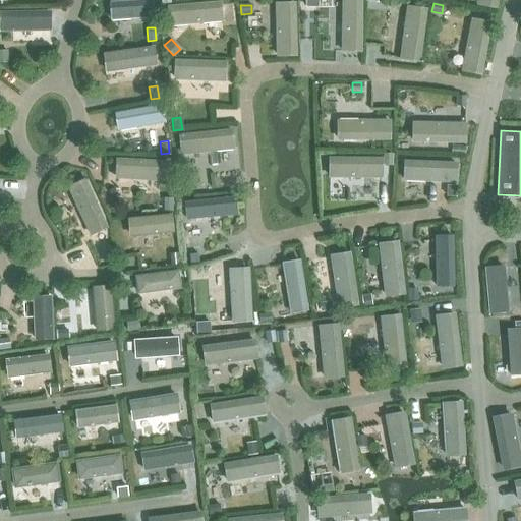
[(451,145),(451,153),(464,154),(466,147),(451,145)]
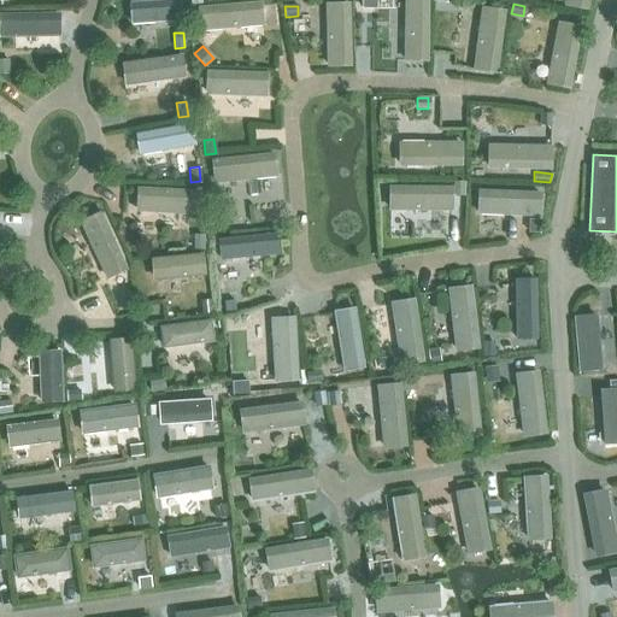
[(454,181),(454,194),(464,194),(464,181),(454,181)]
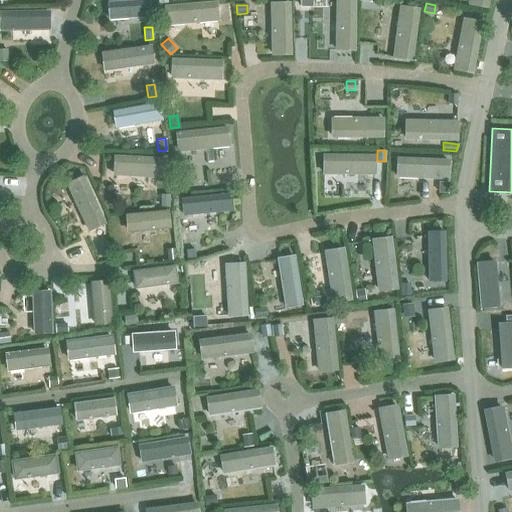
[(439,182),(439,192),(448,192),(448,183),(439,182)]
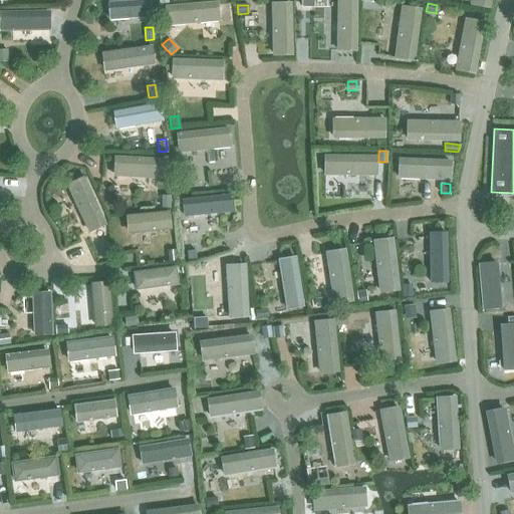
[(162,195),(161,206),(169,207),(170,195),(162,195)]
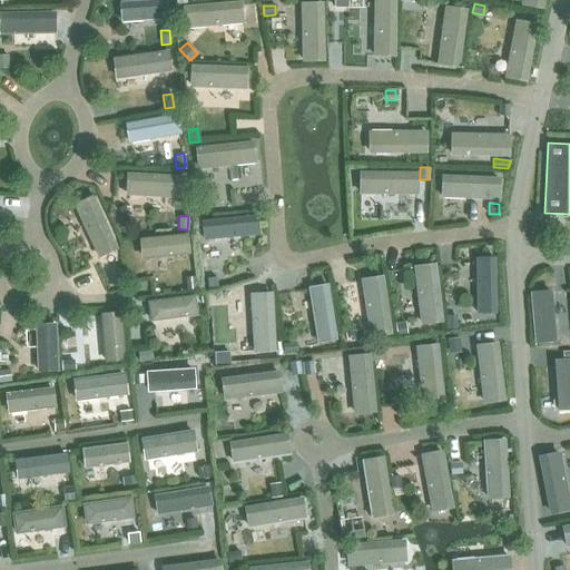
[(117,272),(109,275),(116,288),(123,285),(117,272)]
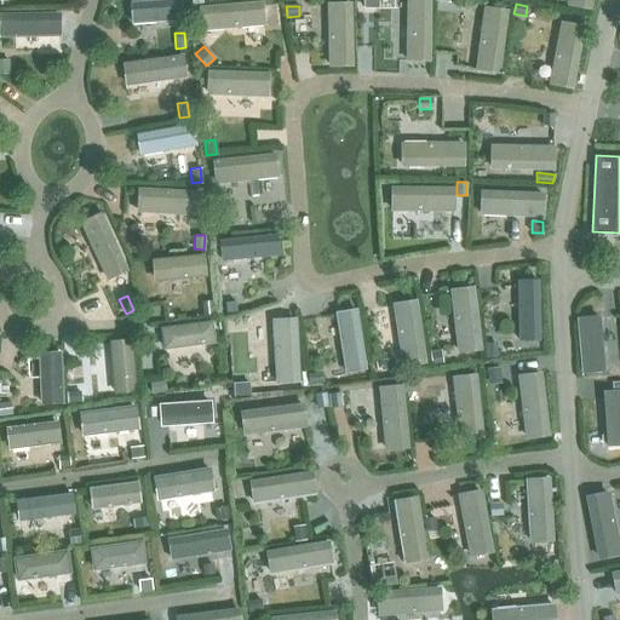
[(235,299),(222,300),(223,311),(236,310),(235,299)]
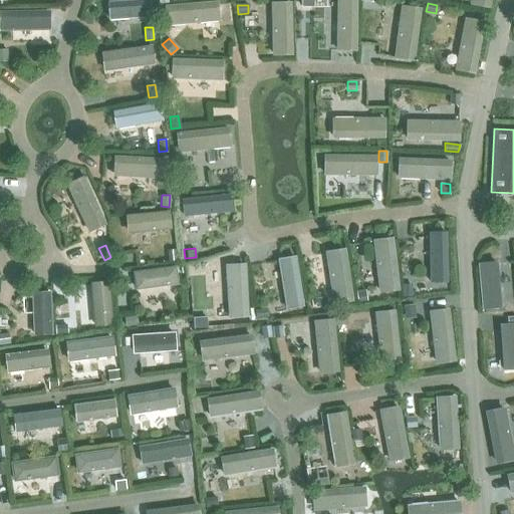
[(175,249),(166,249),(167,260),(175,260),(175,249)]
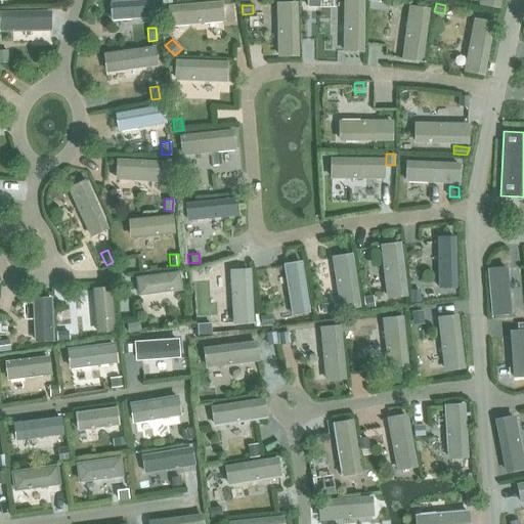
[(419,290),(411,290),(411,302),(420,301),(419,290)]
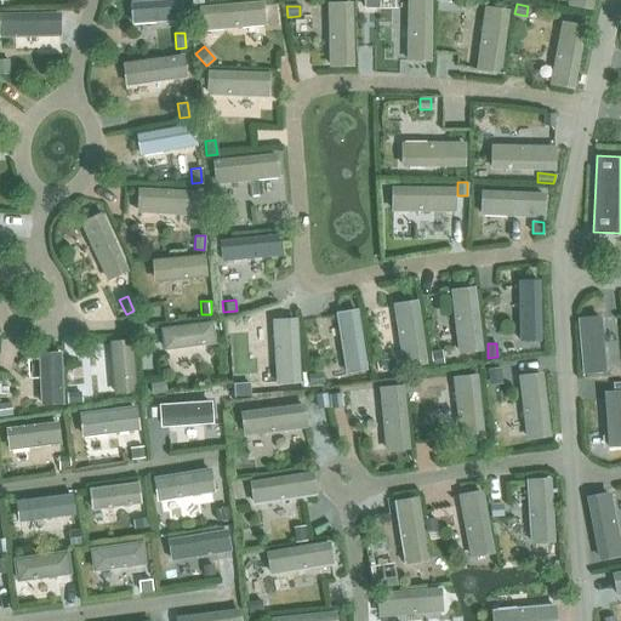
[(442,351),(432,352),(433,365),(443,363),(442,351)]
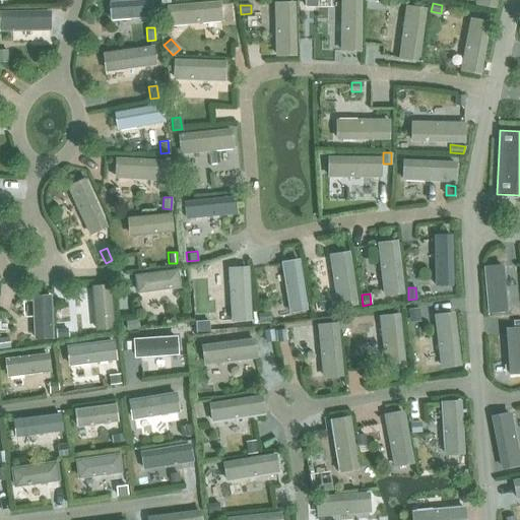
[(320,304),(310,306),(311,315),(322,313),(320,304)]
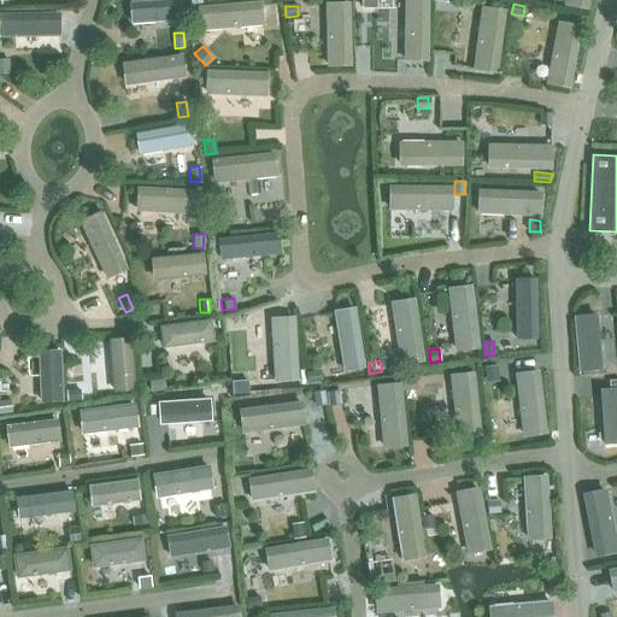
[(497,365),(485,366),(486,378),(489,382),(498,381),(497,365)]
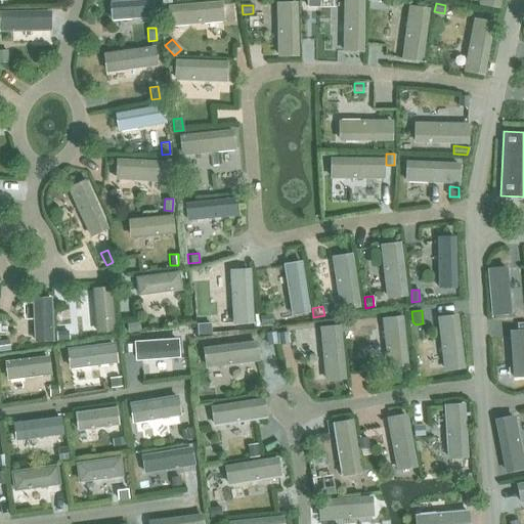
[(271,315),(260,317),(261,326),(273,324),(271,315)]
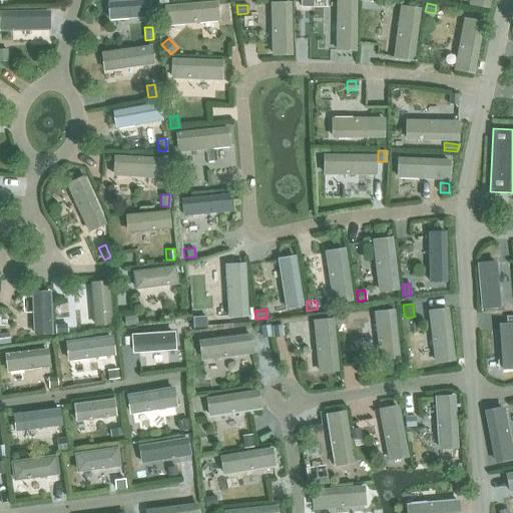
[(135,316),(123,317),(124,326),(136,325),(135,316)]
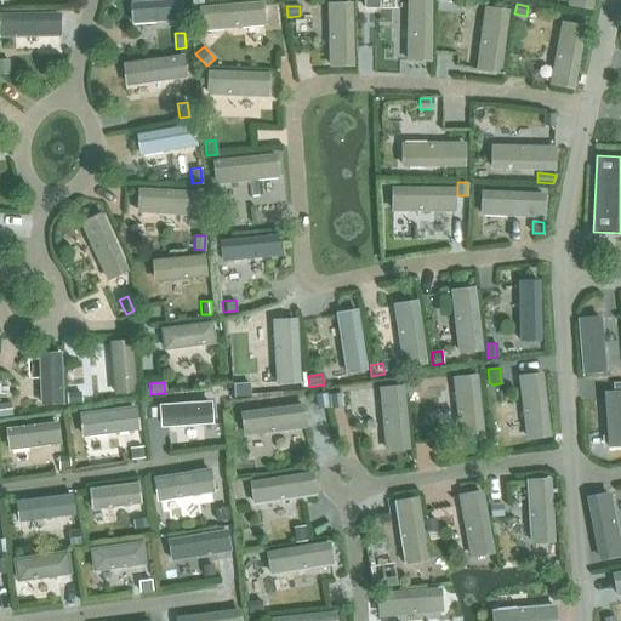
[(249,383),(233,385),(234,397),(250,396),(249,383)]
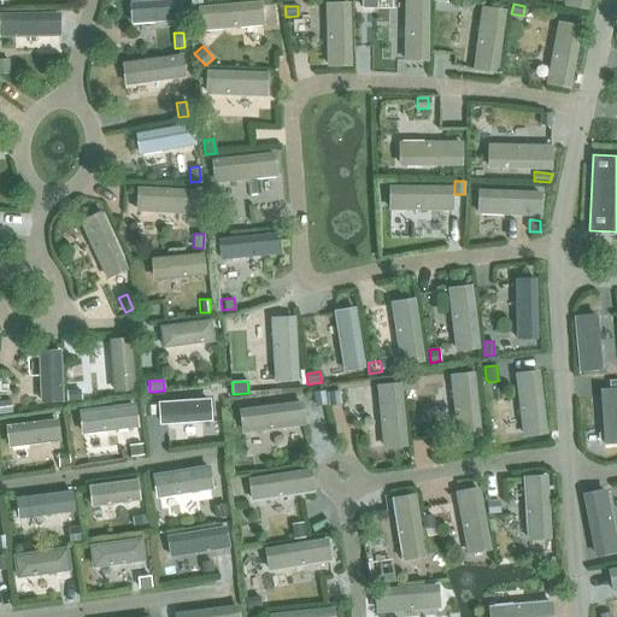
[(80,389),(65,391),(65,401),(80,400),(80,389)]
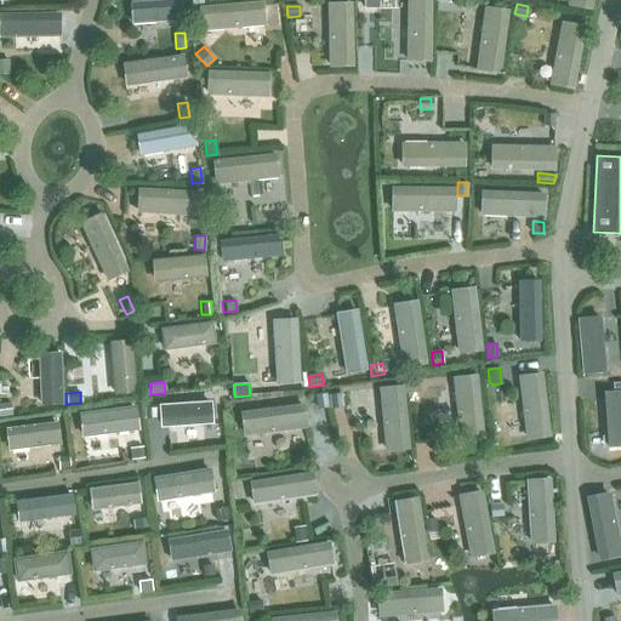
[(326,393),(315,396),(318,409),(328,408),(326,393)]
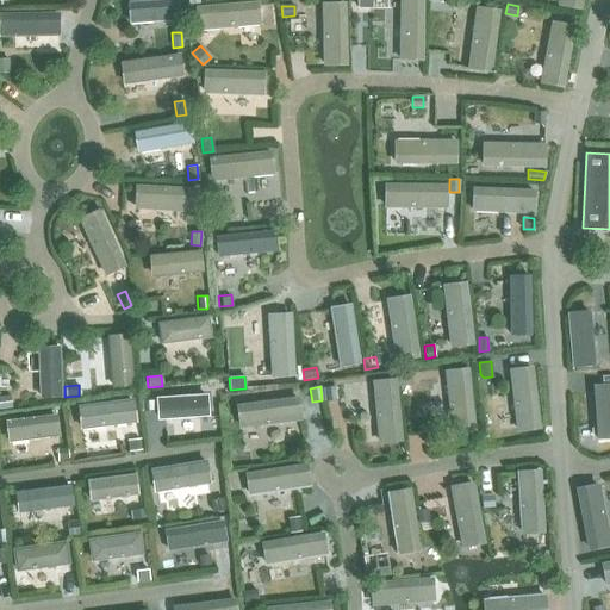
[(334,386),(324,387),(325,400),(335,400),(334,386)]
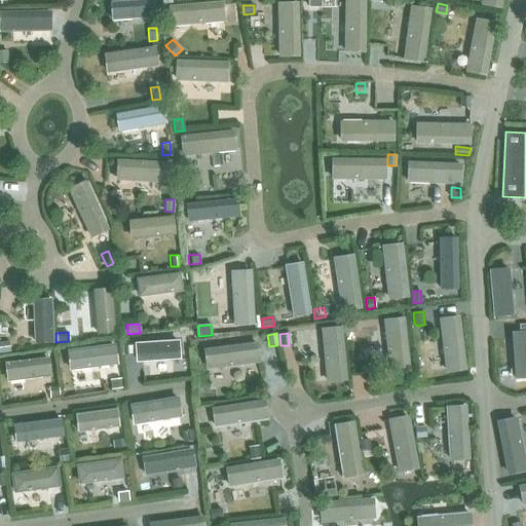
[(8,342),(0,342),(0,352),(9,351),(8,342)]
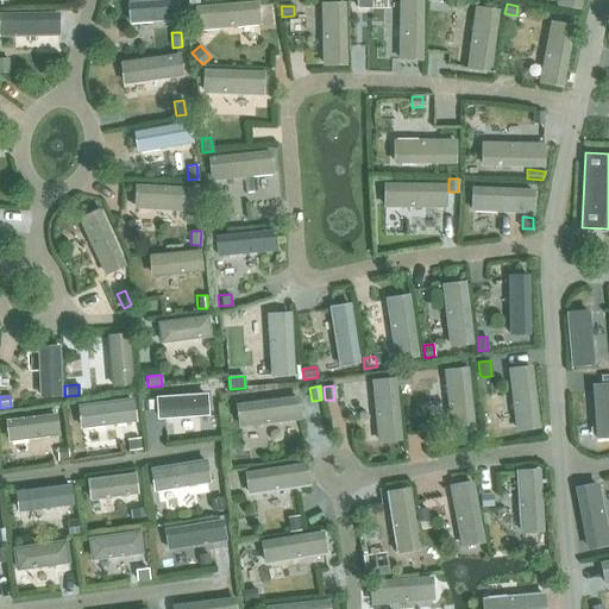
[(152,400),(140,401),(142,412),(154,410),(152,400)]
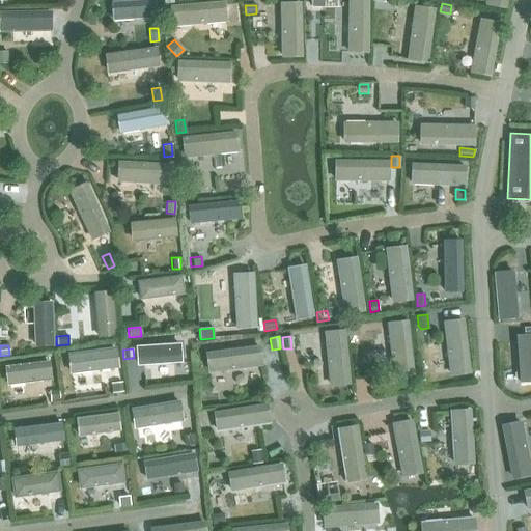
[(120,383),(111,384),(112,393),(121,392),(120,383)]
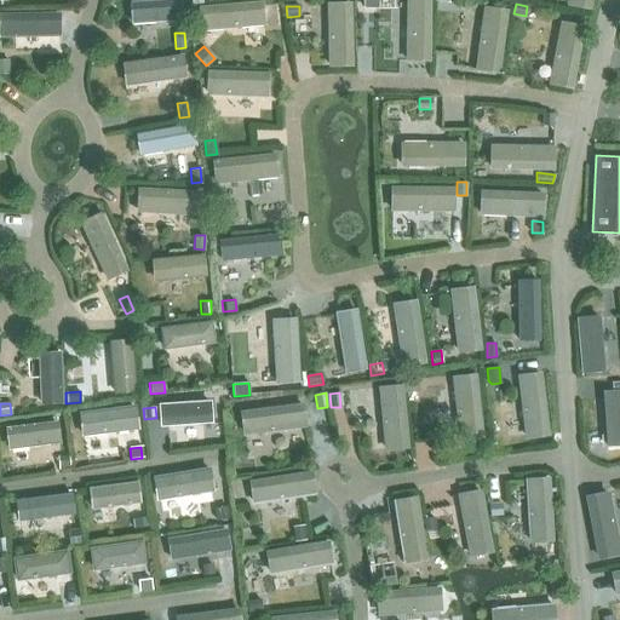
[(67,455),(57,457),(58,470),(68,469),(67,455)]
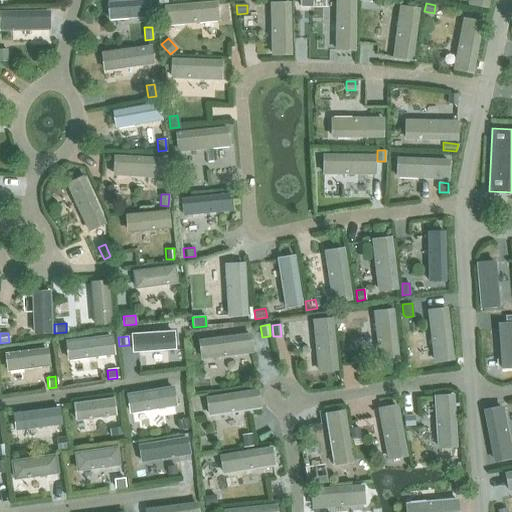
[(413,416),(404,416),(404,425),(414,425),(413,416)]
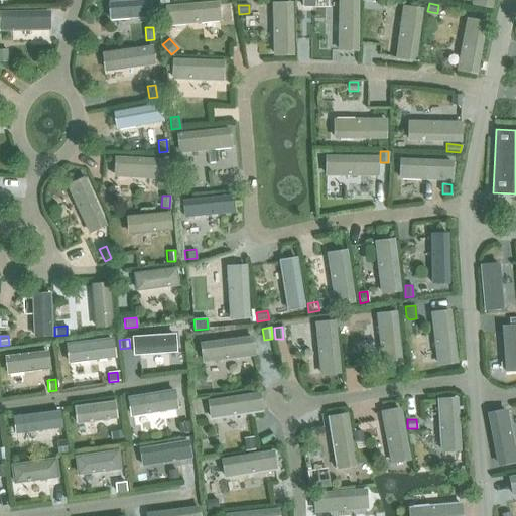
[(188,422),(179,423),(180,432),(189,431),(188,422)]
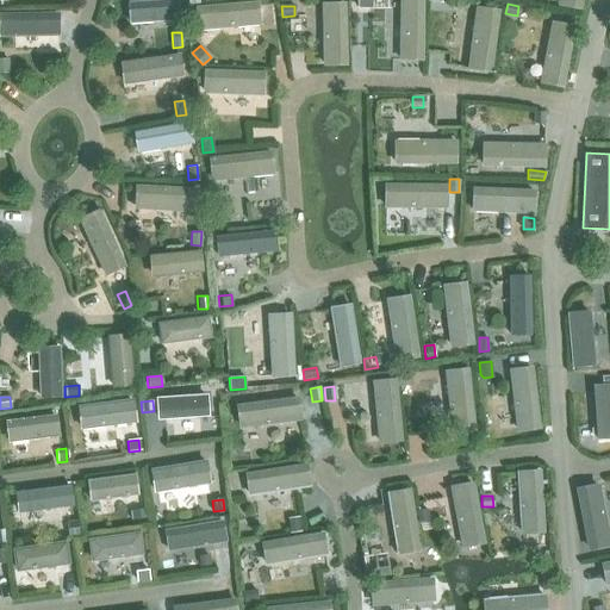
[(141,509),(131,510),(132,521),(143,520),(141,509)]
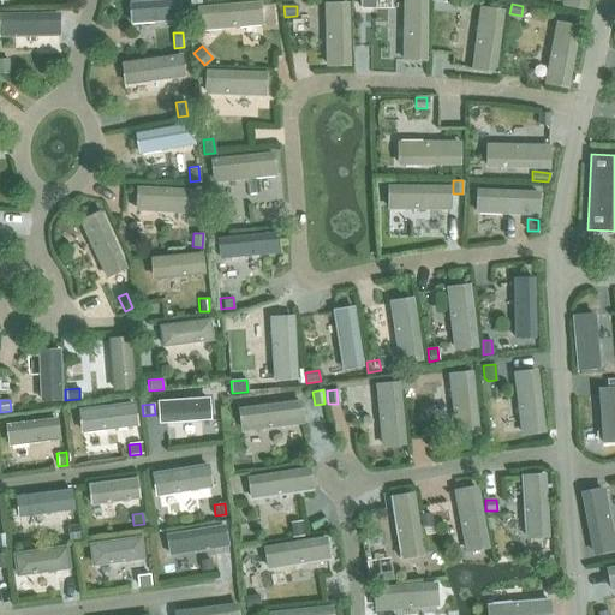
[(430,513),(421,515),(423,525),(433,524),(430,513)]
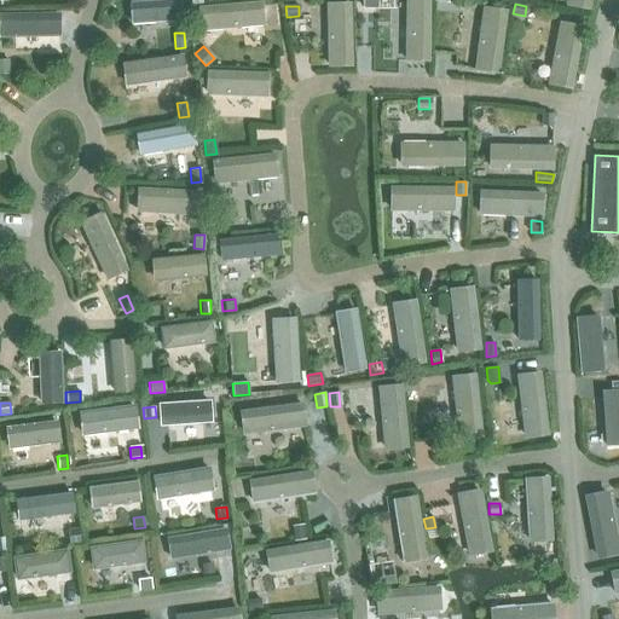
[(302,524),(291,525),(294,539),(305,538),(302,524)]
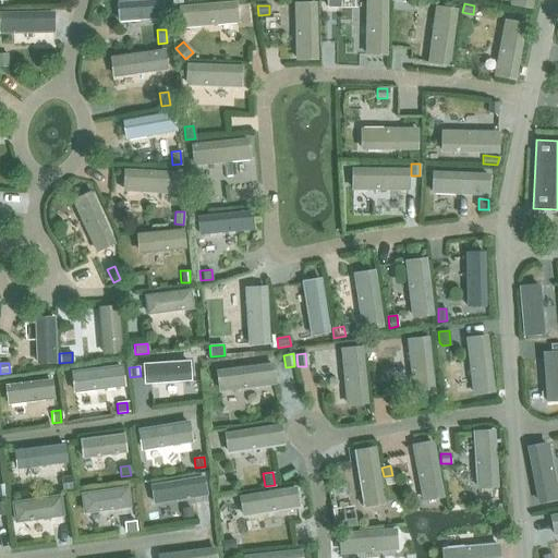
[(69,477),(61,478),(62,490),(71,489),(69,477)]
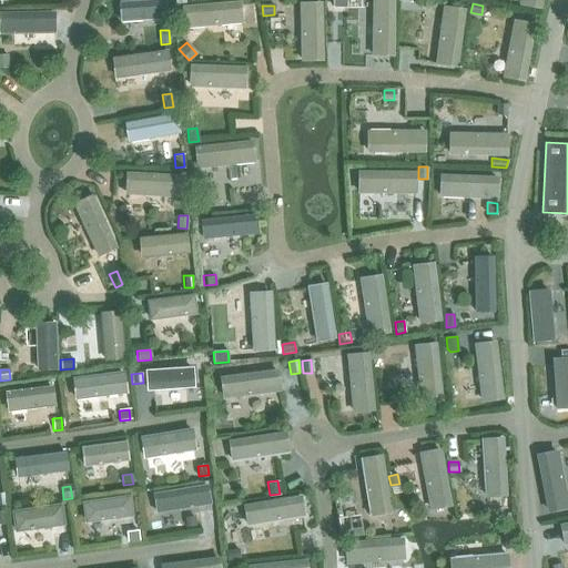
[(193,517),(184,518),(186,527),(194,526),(193,517)]
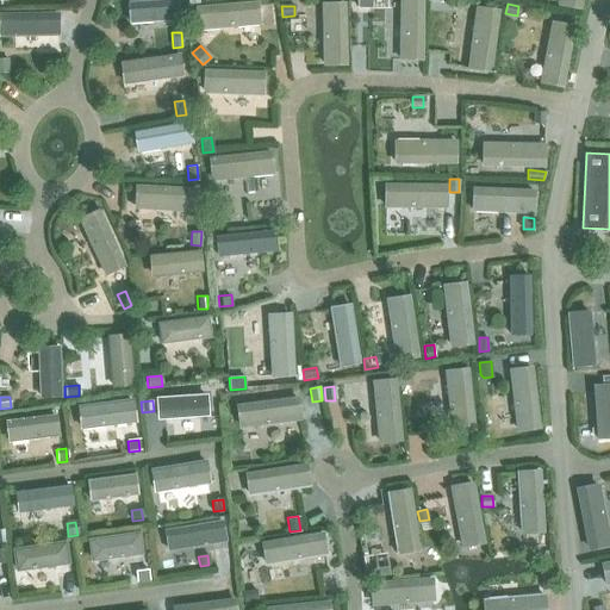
[(144,570),(135,571),(136,582),(145,580),(144,570)]
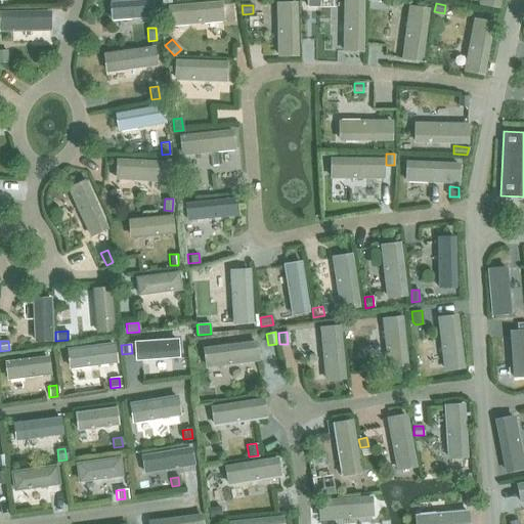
[(322,489),(311,491),(312,498),(323,497),(322,489)]
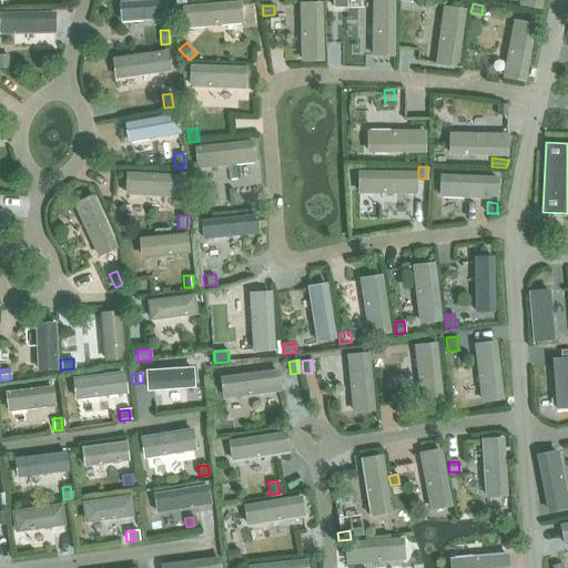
[(515,537),(504,538),(505,549),(516,548),(515,537)]
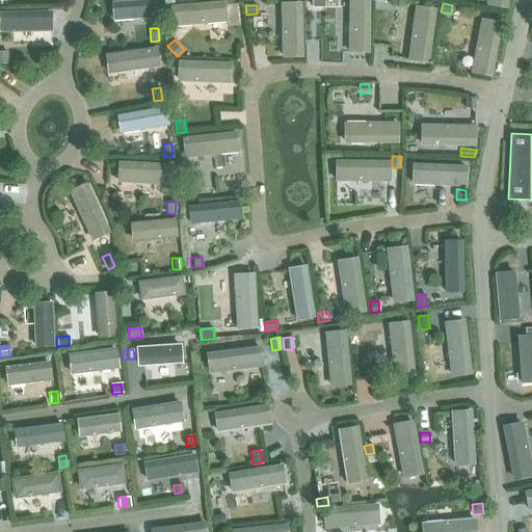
[(222,515),(212,516),(213,526),(223,524),(222,515)]
